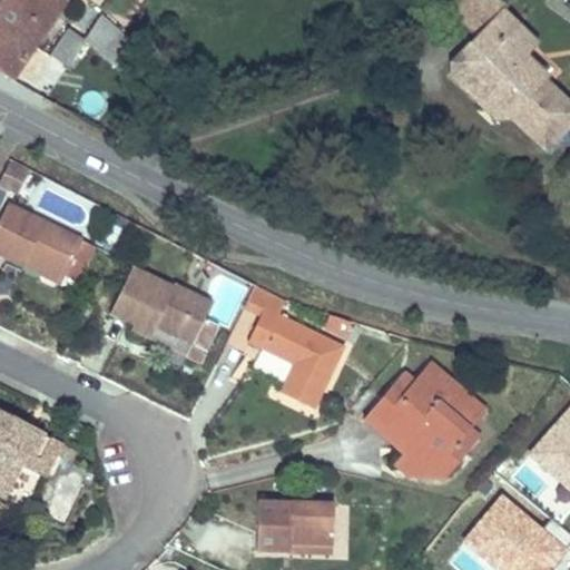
[(0,0),(0,67),(15,76),(62,0),(0,0)]
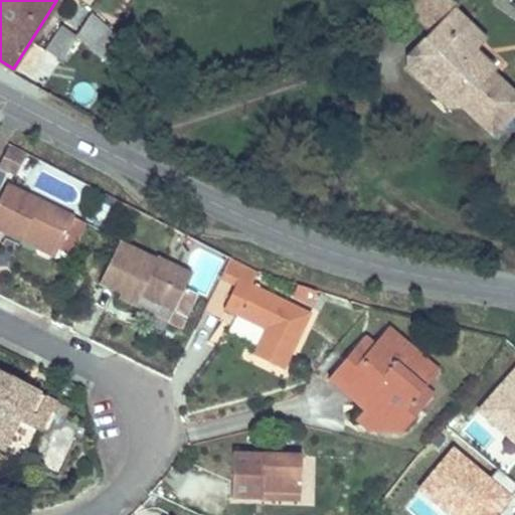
[(463,110),(490,136),(514,111),(514,96),(463,44),(474,33),(453,12),(463,1),(462,0),(401,0),(398,4),(430,35),(409,56),(406,75),(442,110),(463,110)]
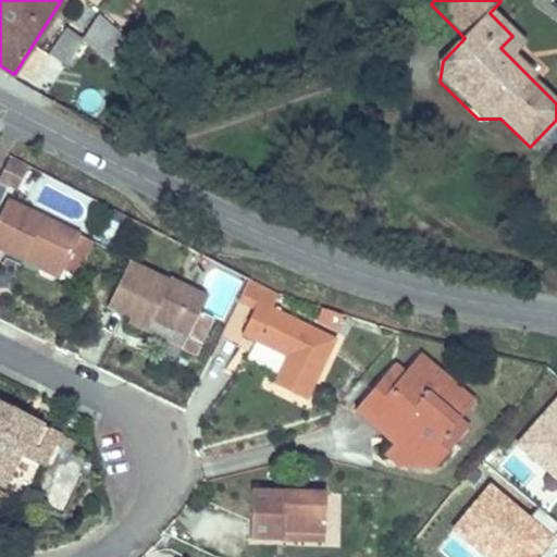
[(84,33),(97,13),(85,4),(72,24),(84,33)]
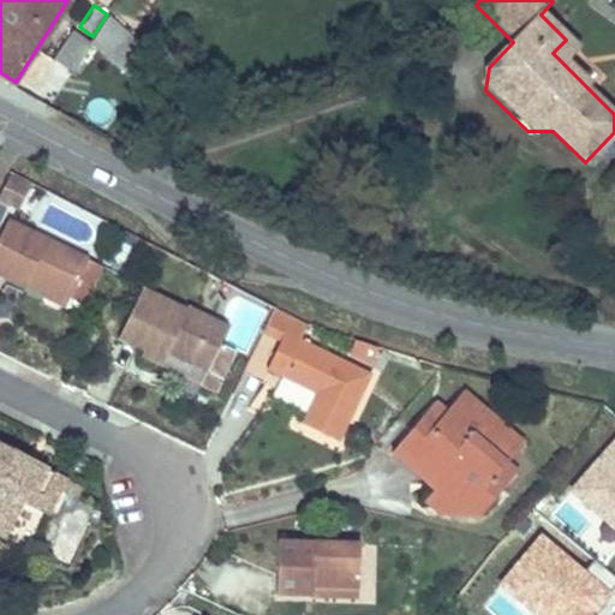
[(83,55),(113,78),(141,42),(111,19),(83,55)]
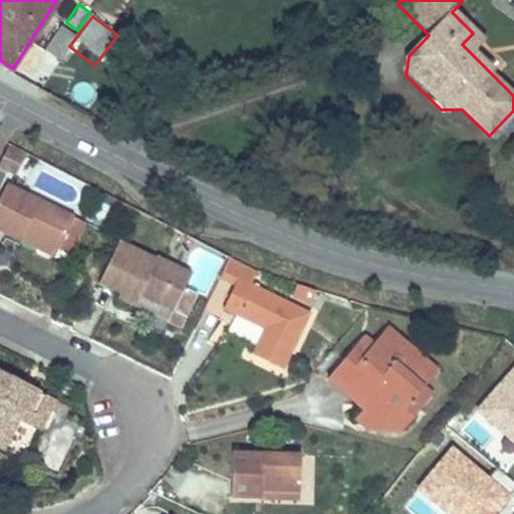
[(76,214),(8,180),(0,195),(0,226),(22,237),(26,230),(60,246),(76,214)]
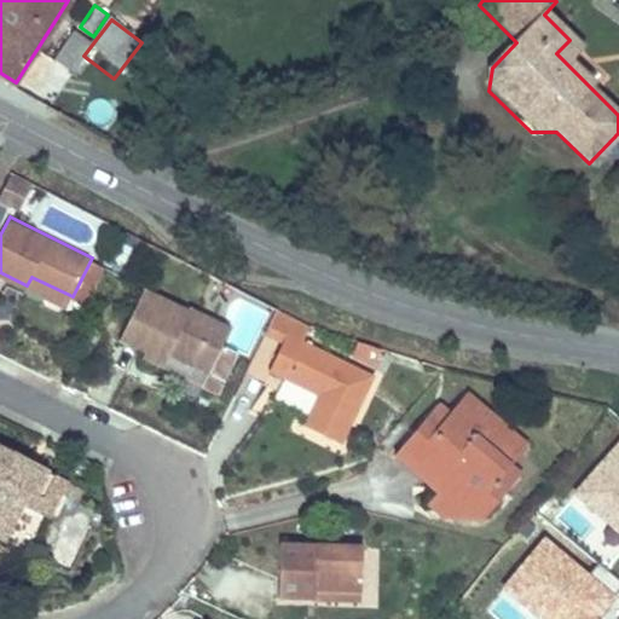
[(68,306),(73,296),(32,277),(27,285),(68,306)]
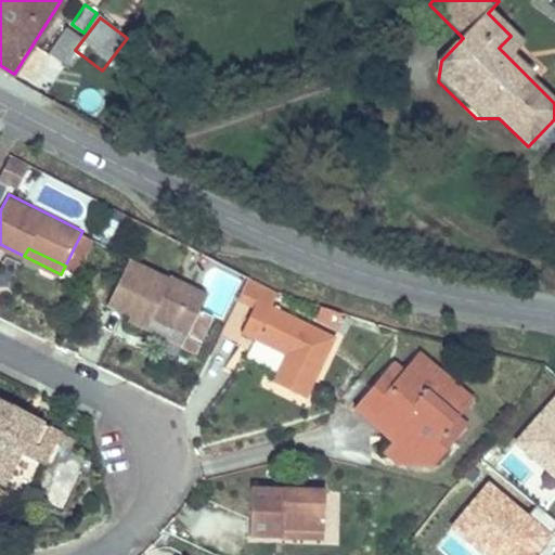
[(129,255),(105,306),(128,317),(126,322),(144,331),(150,318),(185,335),(181,344),(194,349),(211,313),(198,307),(207,288),(170,271),(169,273),(129,255)]
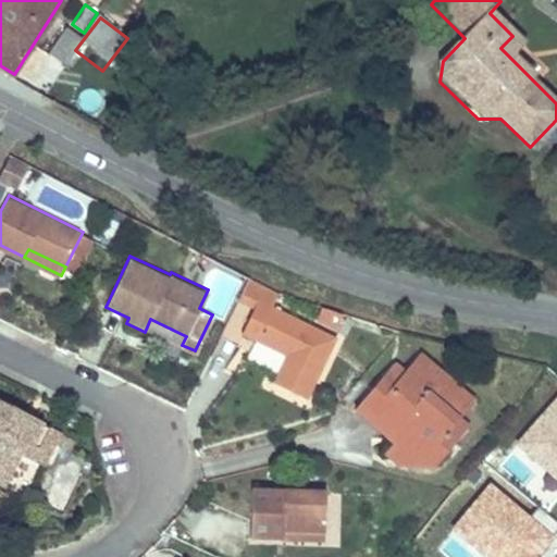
[(336,337),(271,307),(279,292),(247,276),(224,323),(255,338),(287,354),(273,382),(307,397),(336,337)]
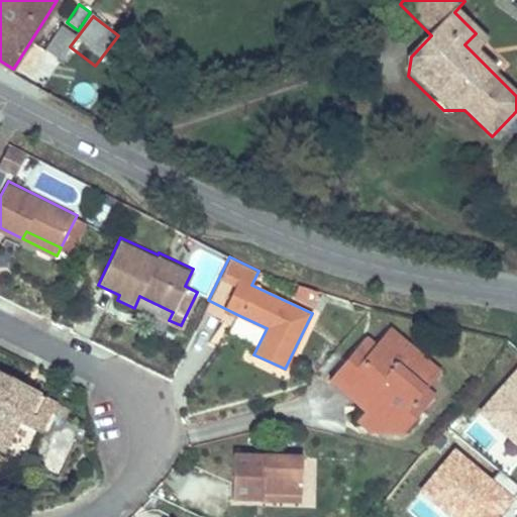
[(299,283),(293,297),(312,306),(320,291),(299,283)]
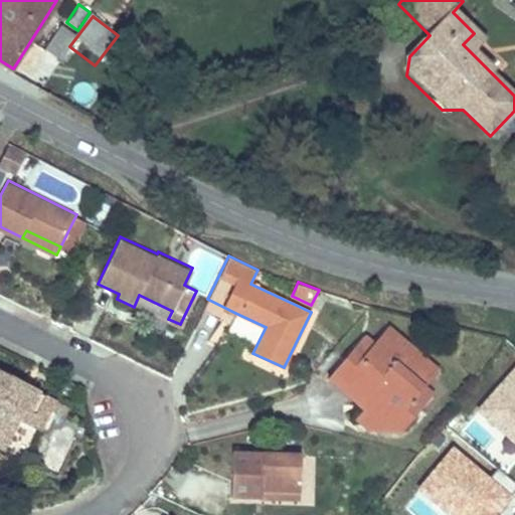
[(235,313),(207,299),(202,310),(230,323),(235,313)]
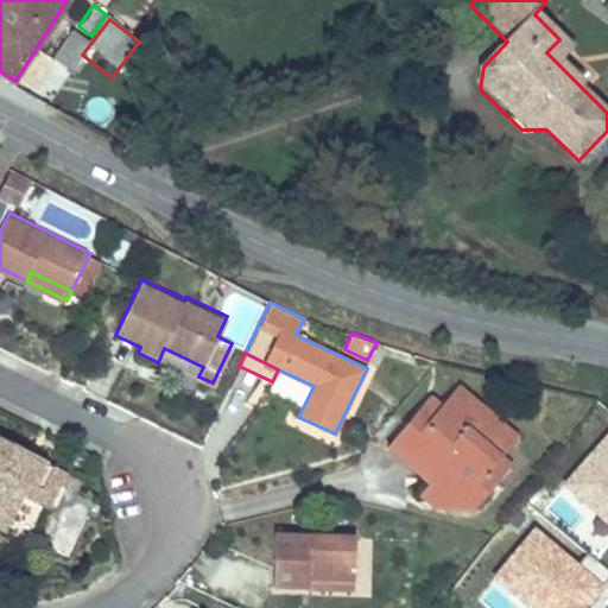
[(430,480),(419,492),(432,504),(474,506),(499,476),(489,468),(506,448),(519,434),(460,381),(442,403),(429,417),(418,407),(387,443),(430,480)]
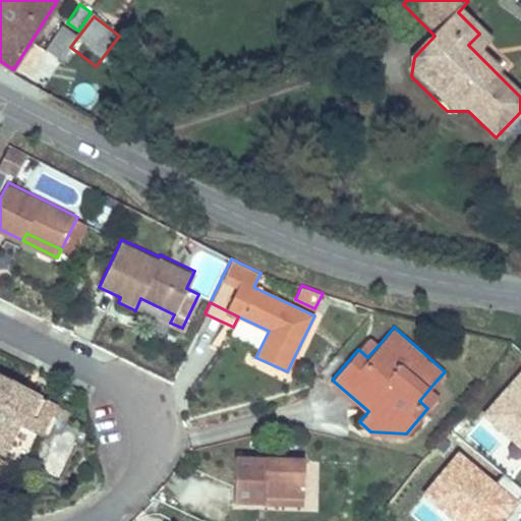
[(369,337),(358,349),(367,357),(379,345),(369,337)]
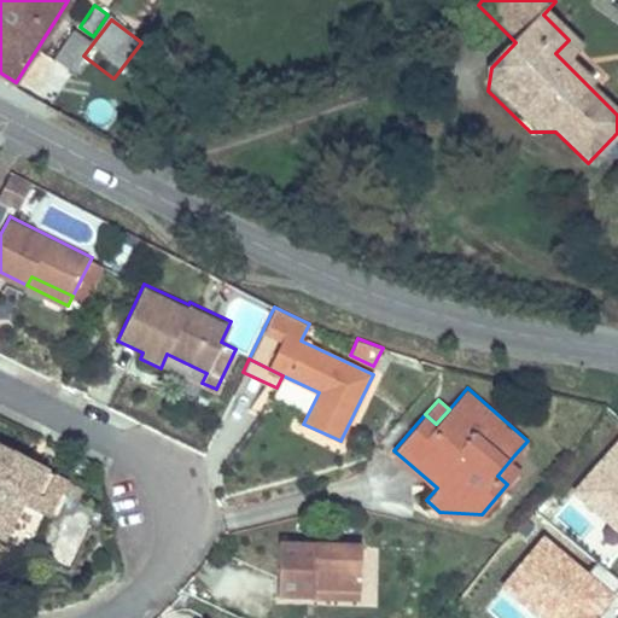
[(617,441),(578,489),(594,502),(598,497),(617,514),(617,441)]
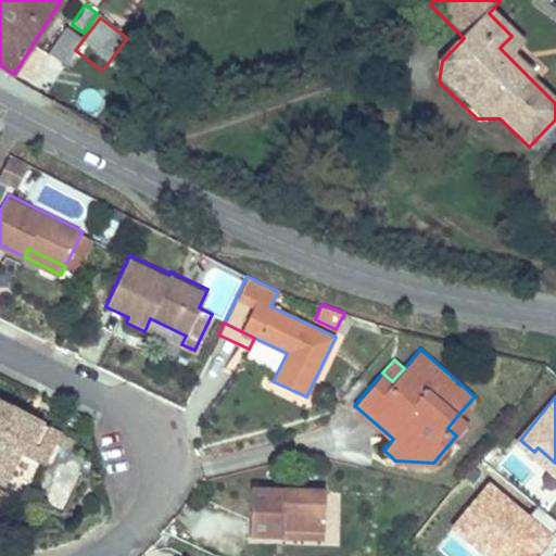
[(0,479),(0,480),(16,449),(40,459),(55,429),(0,401),(0,479)]
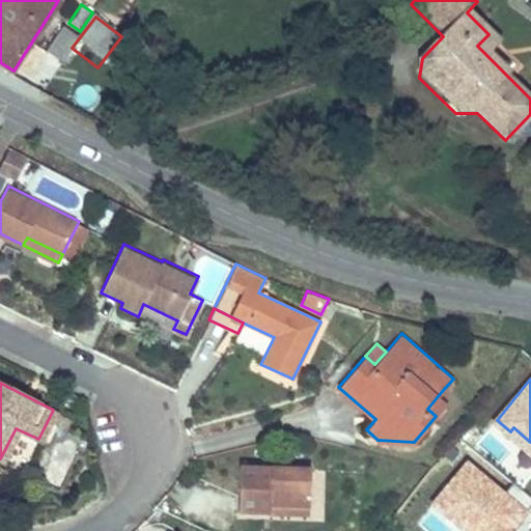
[(451,399),(442,391),(427,409),(436,416),(451,399)]
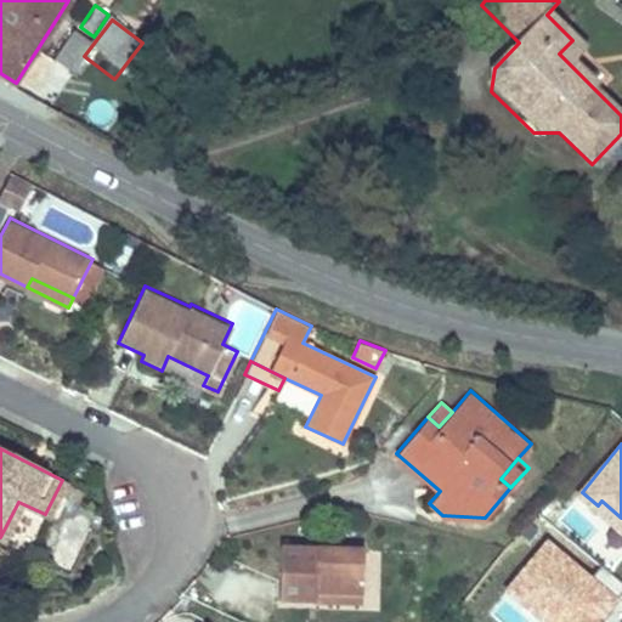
[(363,543),(283,542),(283,597),(315,598),(316,587),(363,588),(363,543)]
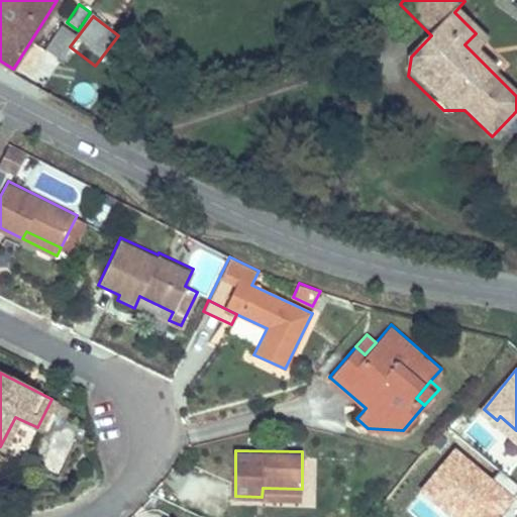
[(301,497),(302,489),(263,488),(262,497),(301,497)]
